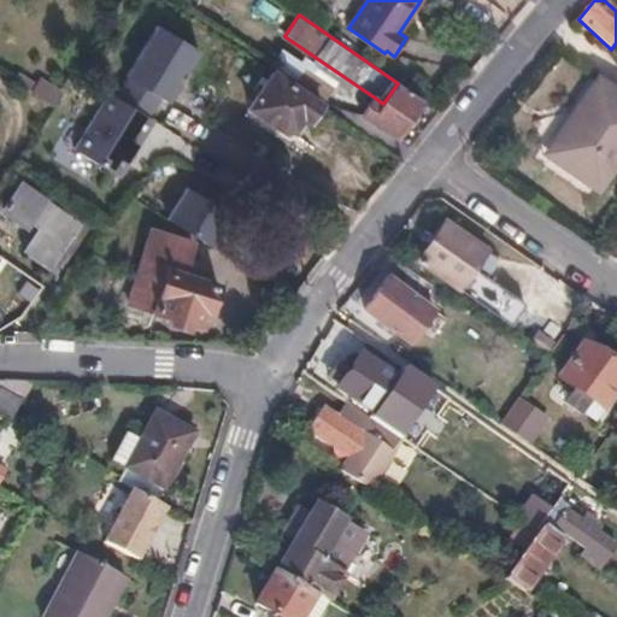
[(203,53),(158,25),(123,76),(129,77),(117,99),(148,118),(163,99),(171,107),(203,53)]
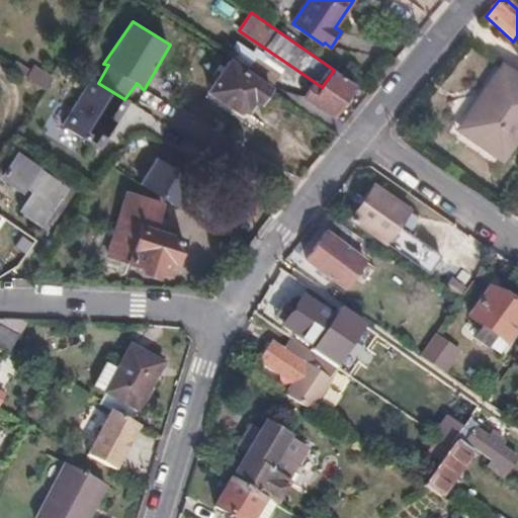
[(248,66),(273,83),(279,74),(255,57),(248,66)]
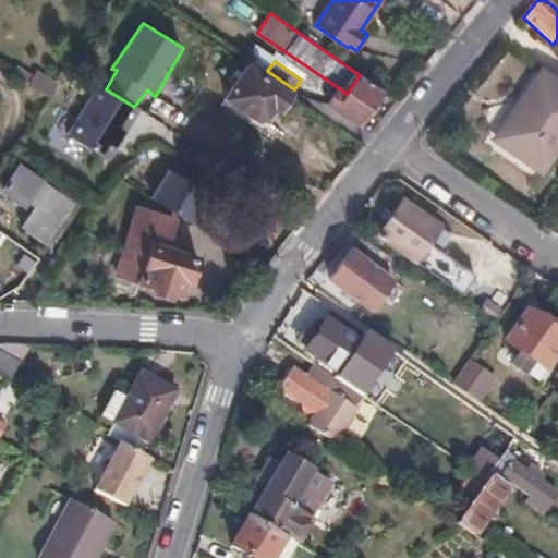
[(279,110),(288,96),(246,68),(226,97),(257,119),(264,118),(273,105),(279,110)]
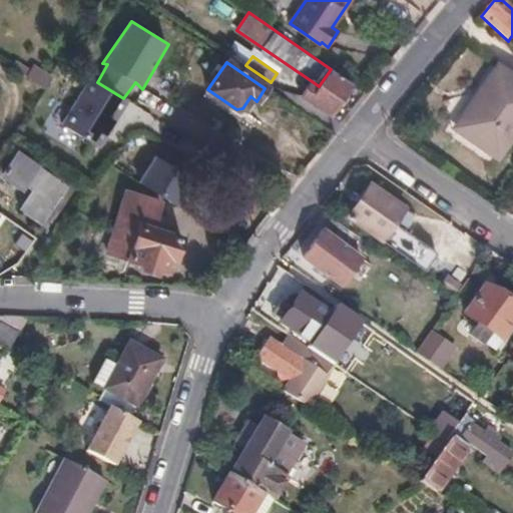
[(480,94),(488,100),(465,133),(496,155),(512,130),(512,77),(499,68),(480,94)]
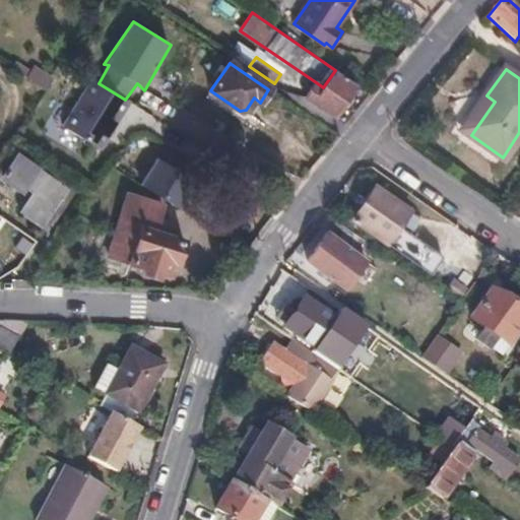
[(308,98),(333,116),(355,85),(335,70),(323,87),(316,82),(306,98),(308,98)]
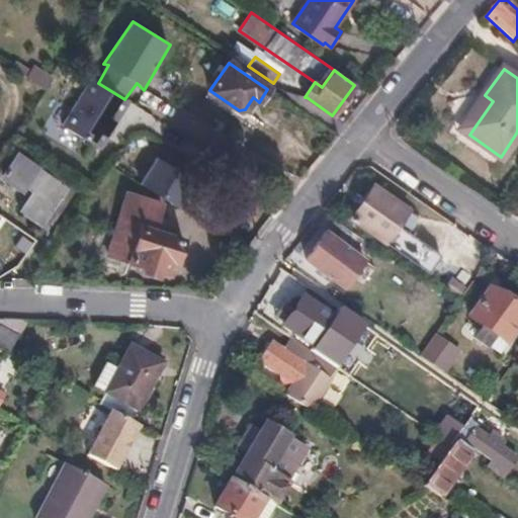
[(98,83),(90,79),(64,121),(103,146),(128,102),(124,99),(98,83)]
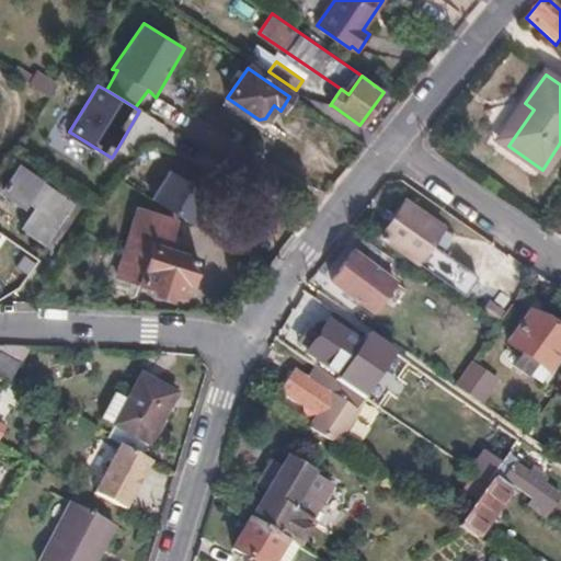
[(210,196),(169,171),(152,199),(193,225),(210,196)]
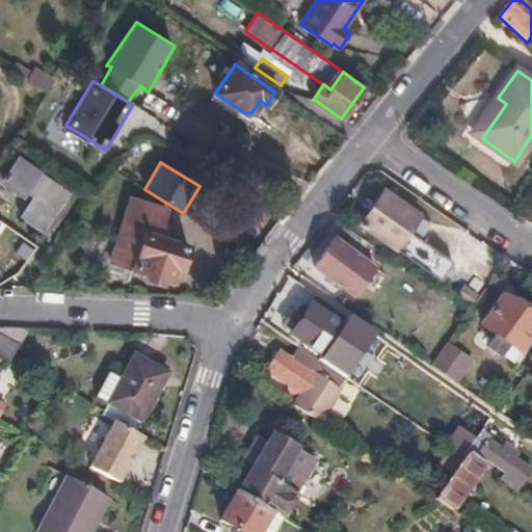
[(21,217),(43,233),(70,193),(40,171),(25,192),(33,198),(21,217)]
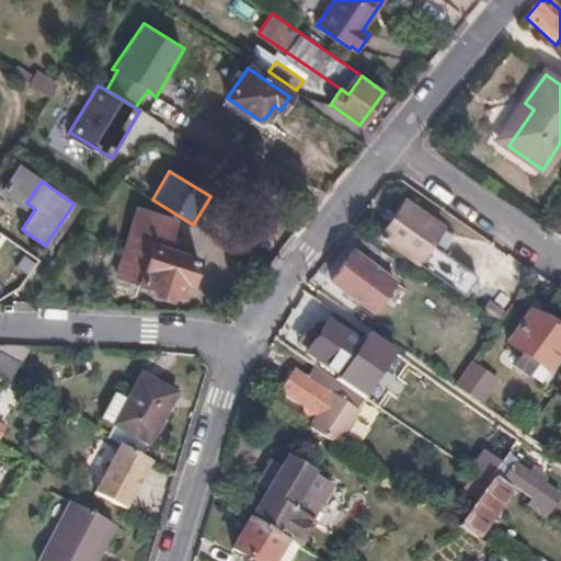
[(441,248),(445,251),(456,236),(407,202),(381,238),(425,270),(441,248)]
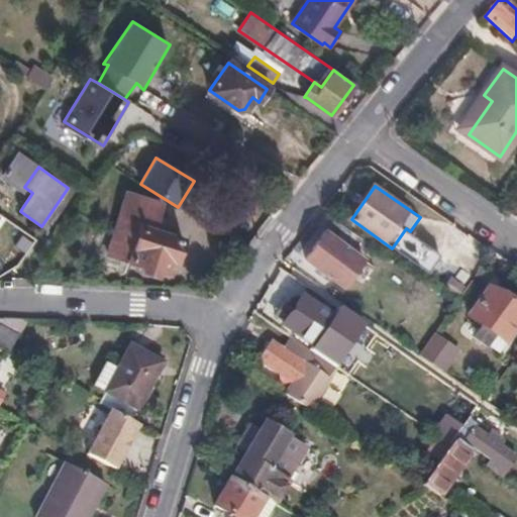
[(68,188),(41,226),(47,230),(74,192),(68,188)]
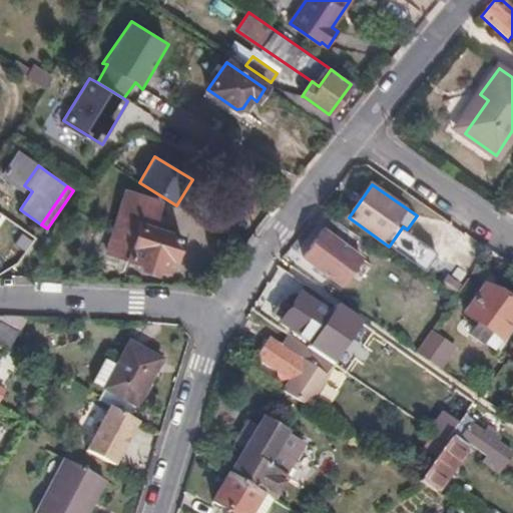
[(124,192),(105,254),(141,266),(139,272),(154,277),(156,268),(167,271),(171,259),(175,260),(181,238),(152,229),(160,203),(124,192)]
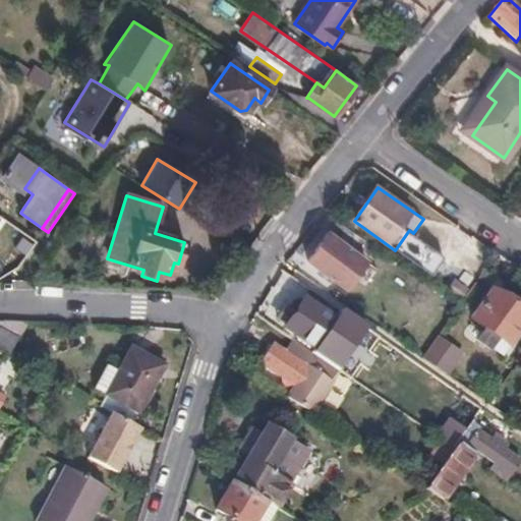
[(365,242),(337,223),(308,263),(347,290),(367,263),(356,254),(365,242)]
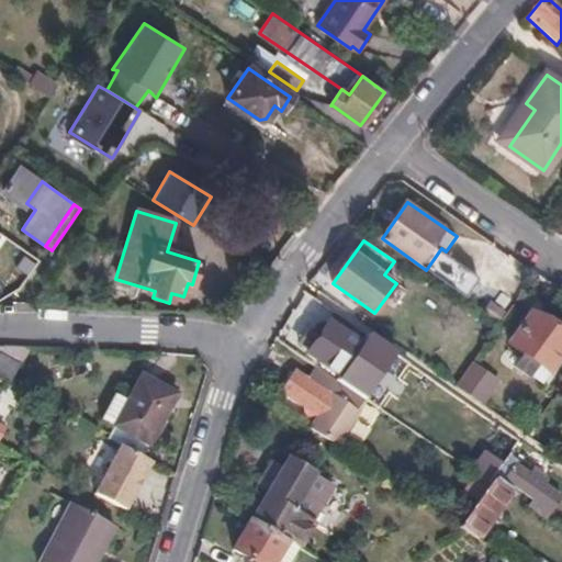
[(446,251),(441,248),(426,270),(470,295),(480,278),(446,251)]
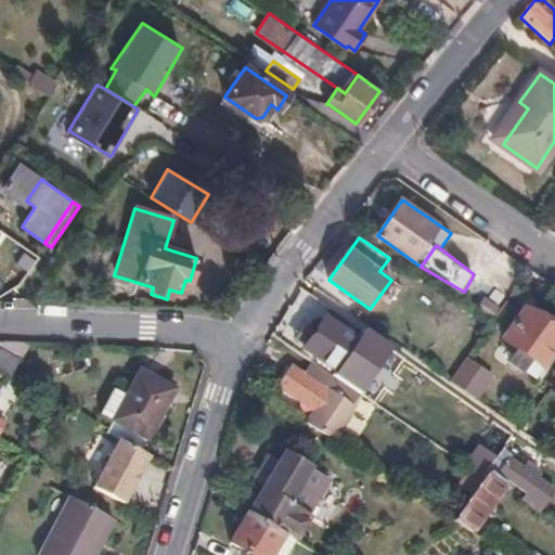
[(517,351),(532,362),(543,370),(554,352),(554,333),(524,311),(503,341),(517,351)]
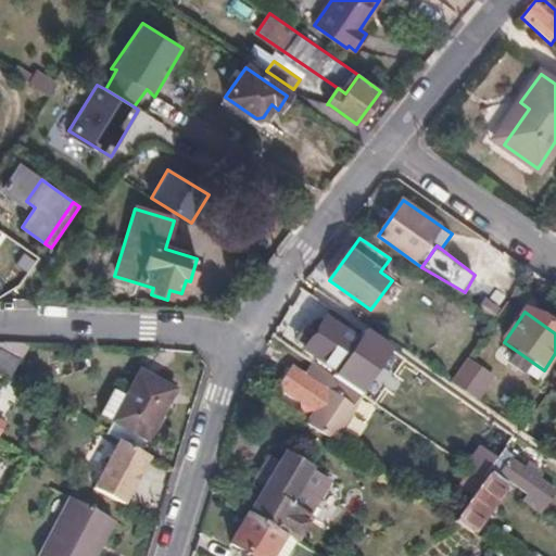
[(325,321),(304,352),(337,375),(357,343),(325,321)]
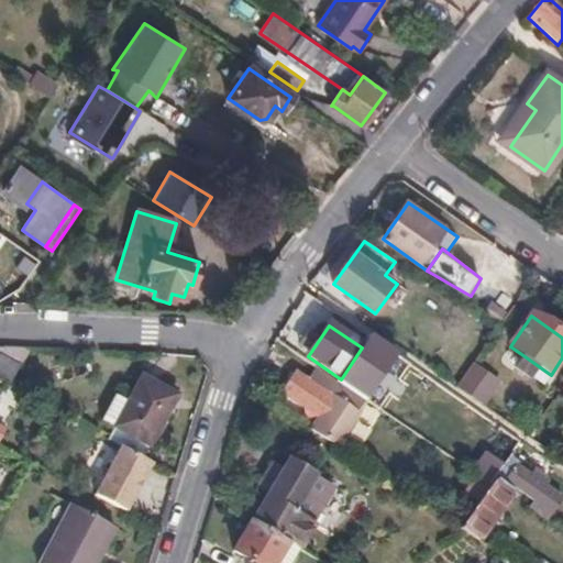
[(401,355),(373,338),(362,348),(341,379),(372,400),(401,355)]
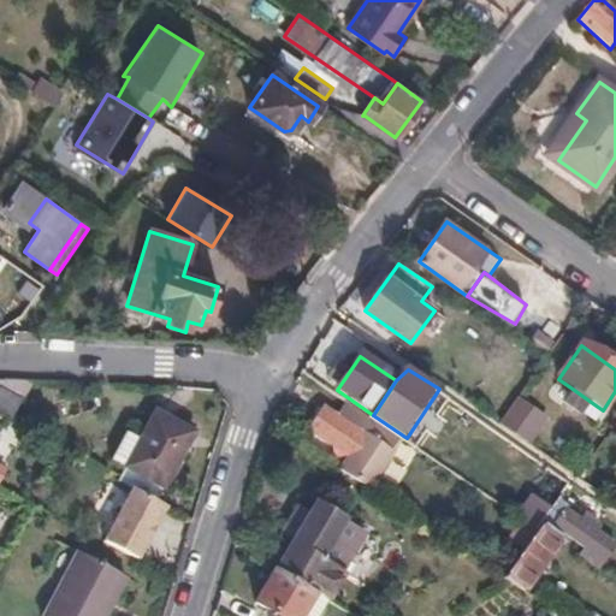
[(0,389),(0,410),(12,418),(21,401),(0,389)]
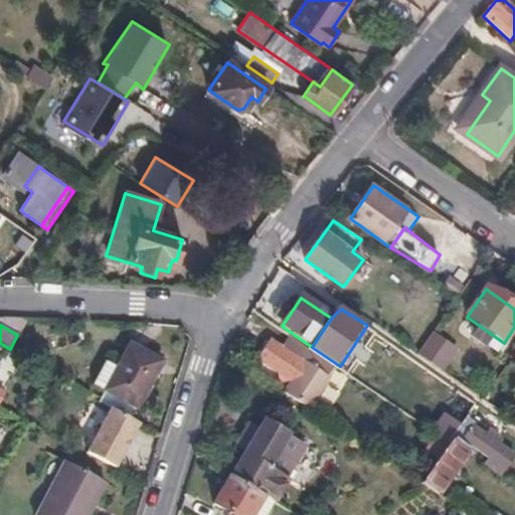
[(494,336),(480,326),(470,339),(485,349),(494,336)]
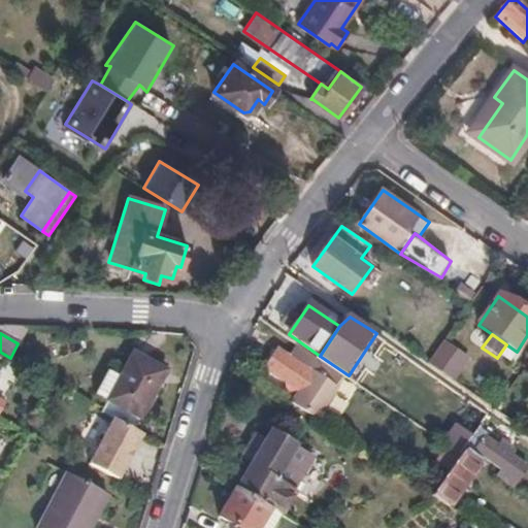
[(429,364),(454,382),(469,360),(443,342),(429,364)]
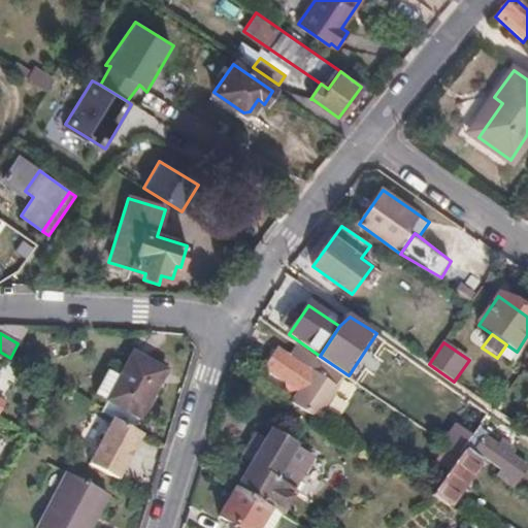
[(276,350),(264,374),(298,394),(293,401),(320,419),(338,383),(342,376),(295,345),(290,356),(276,350)]
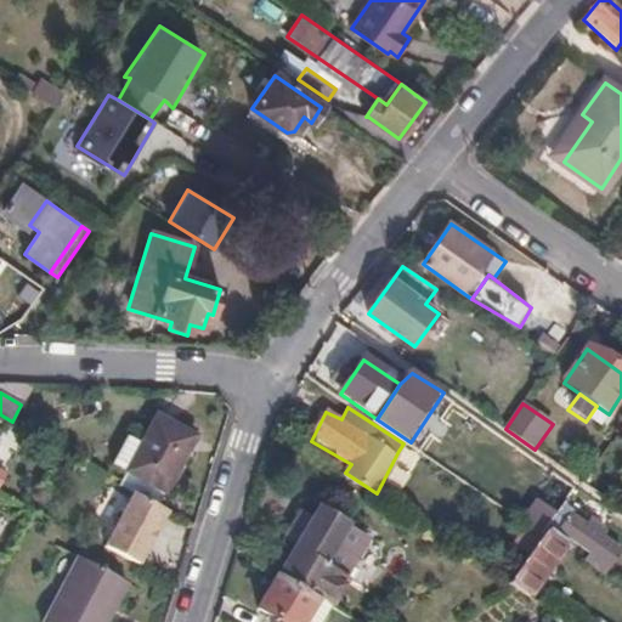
[(142,445),(126,471),(164,492),(194,439),(157,417),(142,445)]
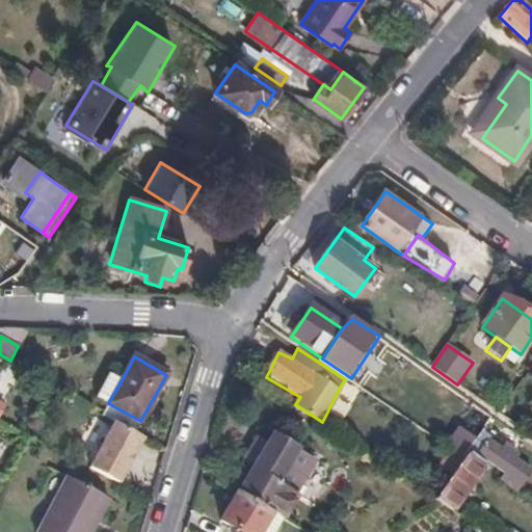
[(98,396),(108,403),(122,380),(110,374),(98,396)]
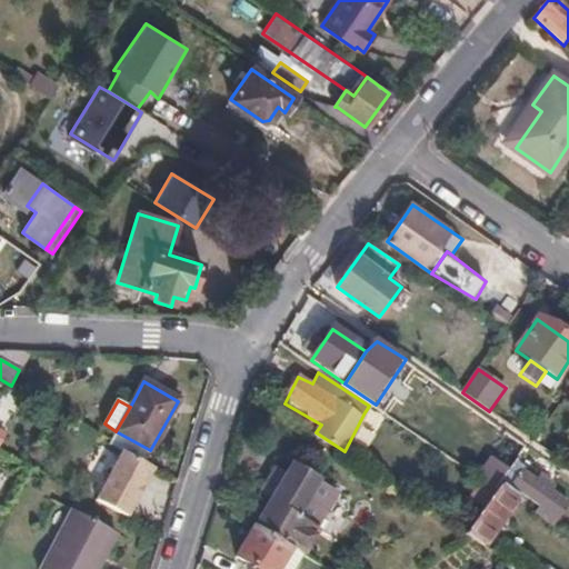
[(0,448),(20,459),(28,446),(0,430),(0,448)]
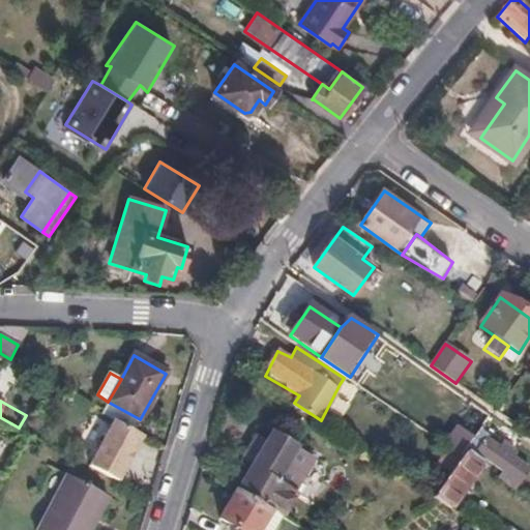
[(90,466),(119,481),(142,438),(114,422),(90,466)]
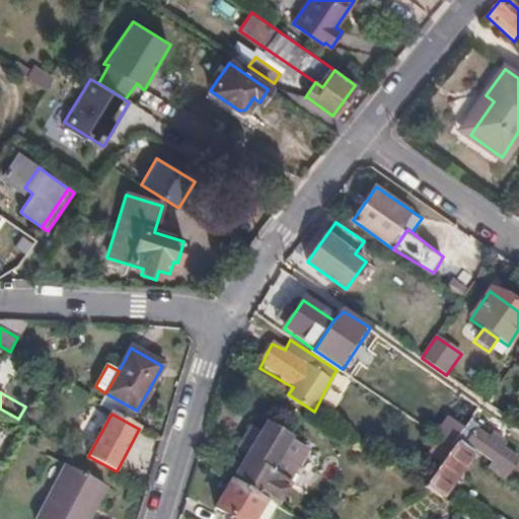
[(471,421),(463,434),(459,439),(494,461),(489,468),(505,479),(518,459),(476,431),(479,426),(471,421)]
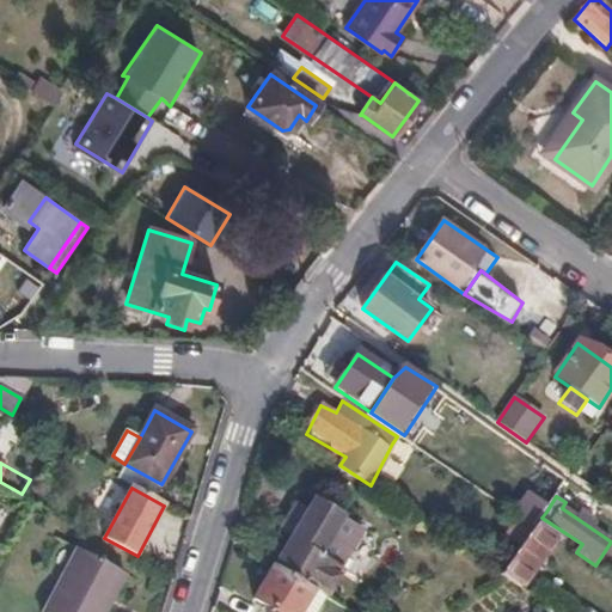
[(537,525),(542,518),(546,512),(531,501),(518,519),(533,530),(537,525)]
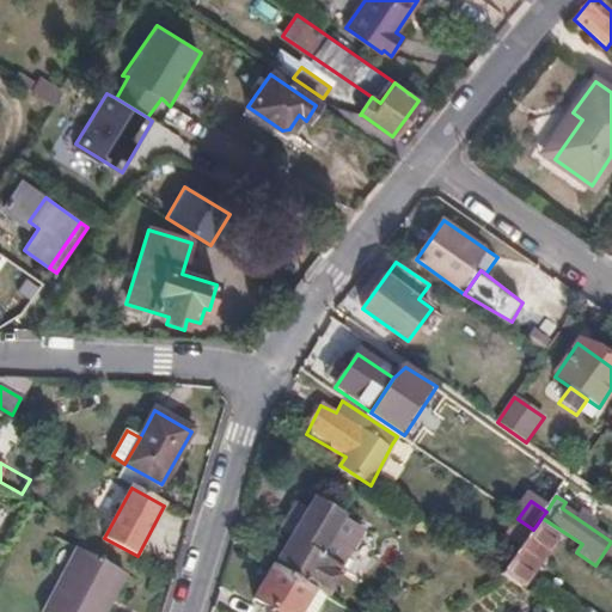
[(312,591),(326,598),(342,573),(338,570),(362,532),(340,519),(313,502),(308,512),(292,538),(274,568),(312,591)]
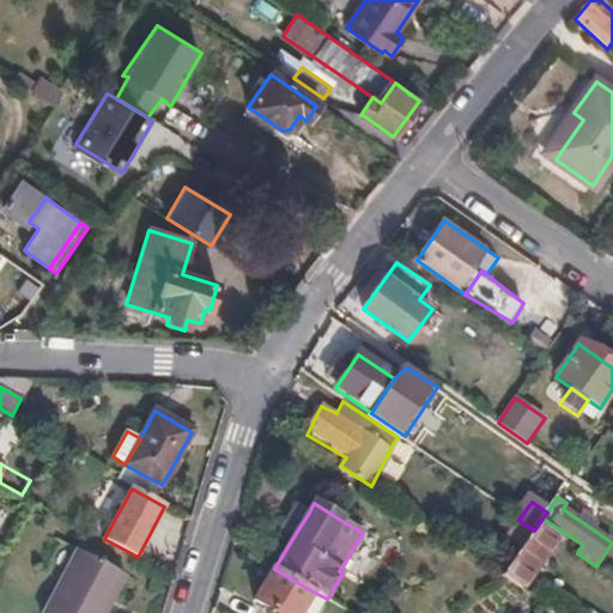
[(279,530),(292,539),(309,513),(296,504),(279,530)]
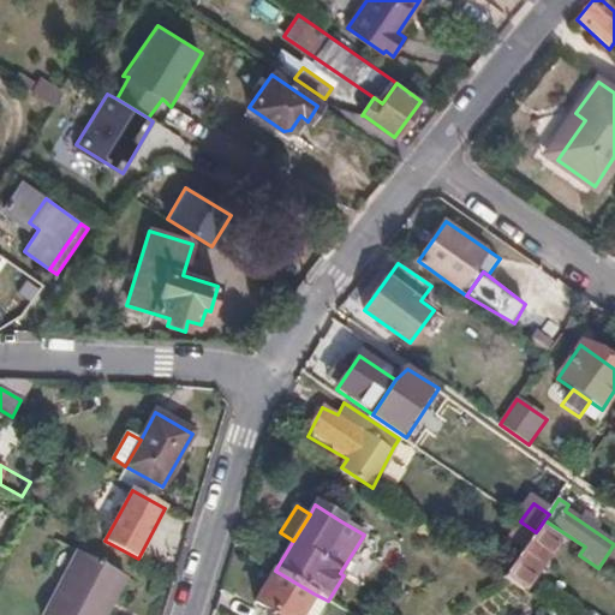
[(559,541),(539,527),(536,532),(503,578),(525,592),(559,541)]
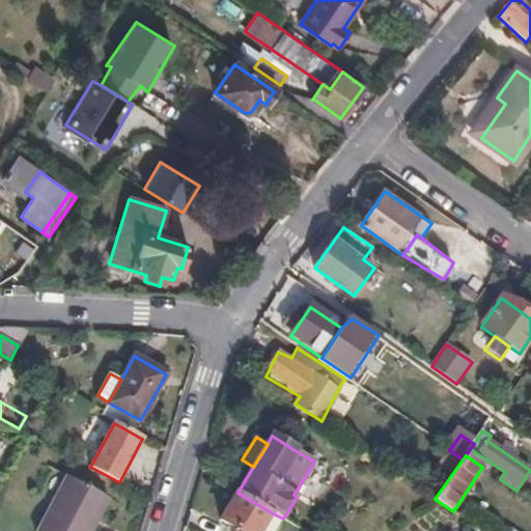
[(94,530),(96,529),(92,527),(107,500),(68,480),(40,530),(94,530)]
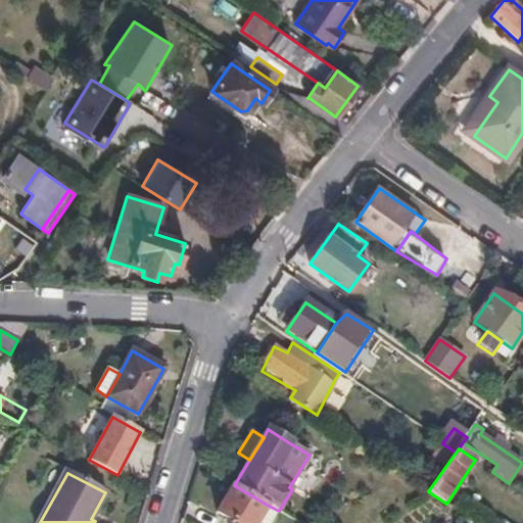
[(267,505),(234,485),(218,511),(236,522),(255,522),(256,522),(267,505)]
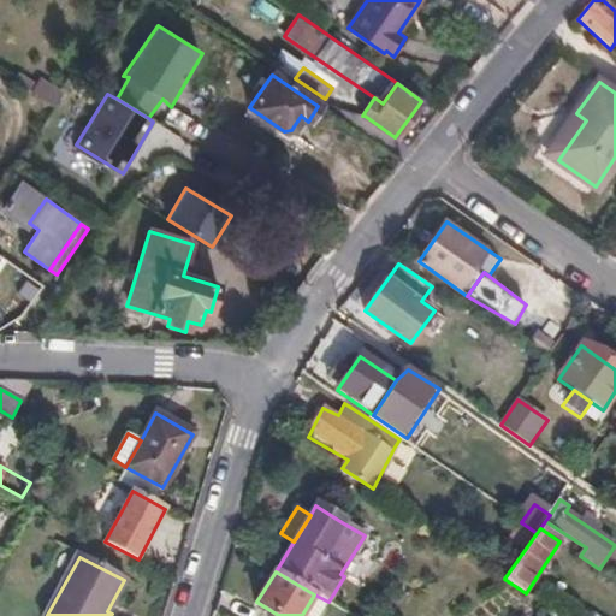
[(107,611),(112,614),(128,582),(124,580),(107,611)]
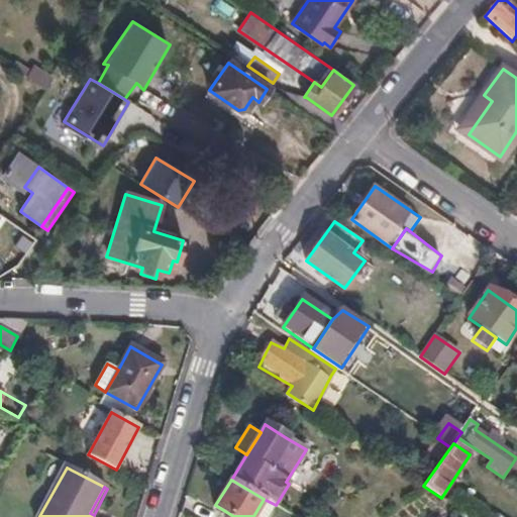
[(268,516),(276,505),(264,499),(253,516),(252,516),(268,516)]
